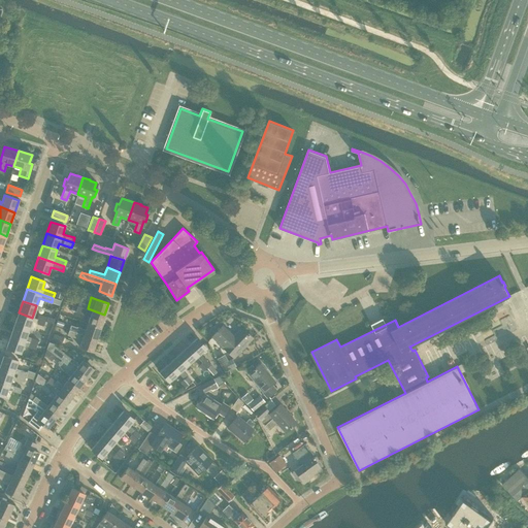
[(88,322),(100,326),(104,315),(88,308),(87,309),(84,308),(85,307),(77,305),(75,311),(90,317),(88,322)]
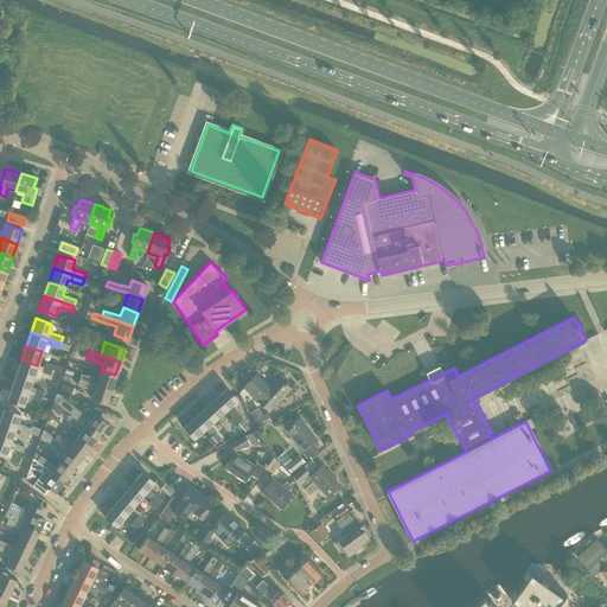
[(32,378),(37,365),(21,359),(17,374),(32,378)]
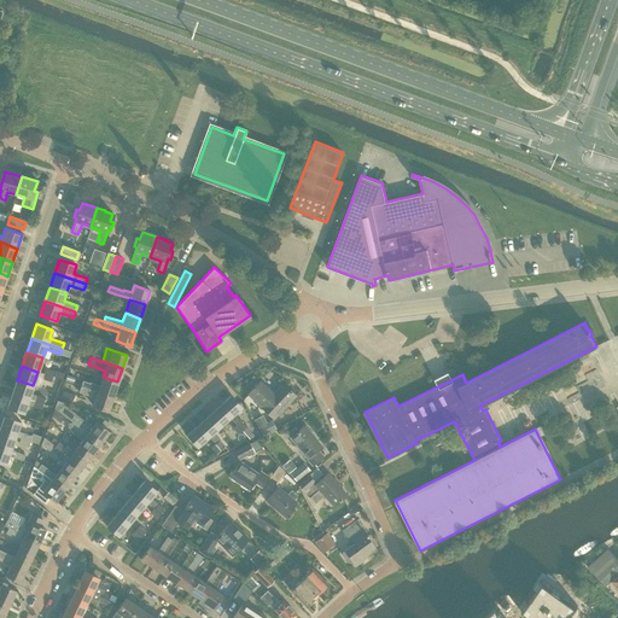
[(81,385),(112,396),(117,382),(103,377),(99,386),(89,383),(82,380),(81,385)]
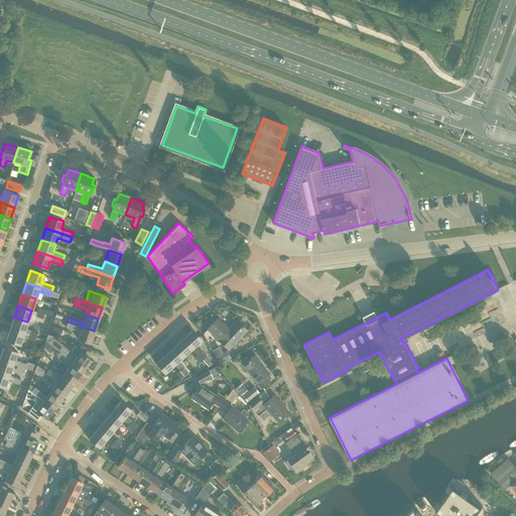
[(24,334),(27,321),(14,317),(10,329),(24,334)]
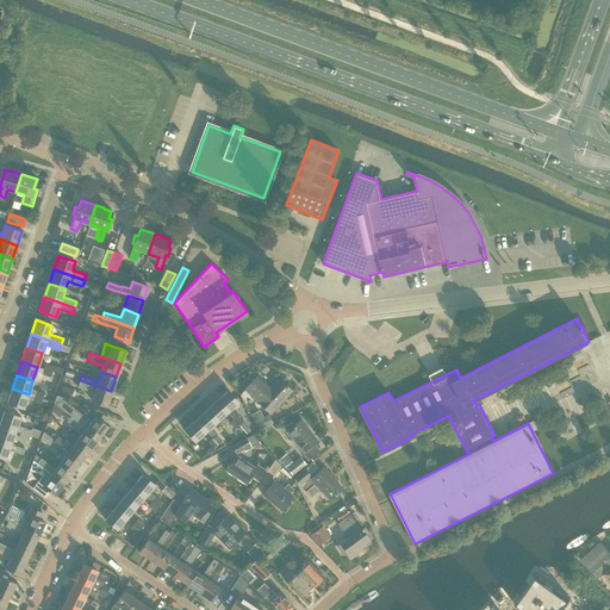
[(279,378),(269,387),(256,375),(244,388),(257,402),(271,414),(292,391),(279,378)]
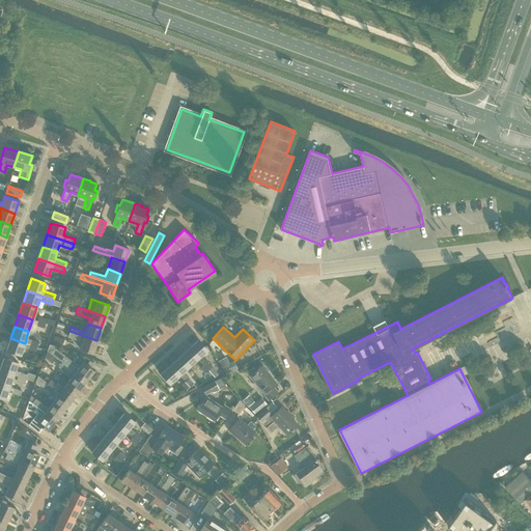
[(92,354),(96,340),(70,331),(67,337),(82,341),(80,348),(92,354)]
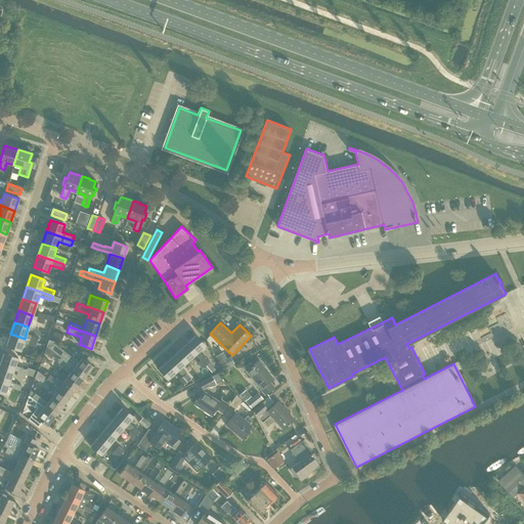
[(62,342),(66,336),(53,332),(51,338),(62,342)]
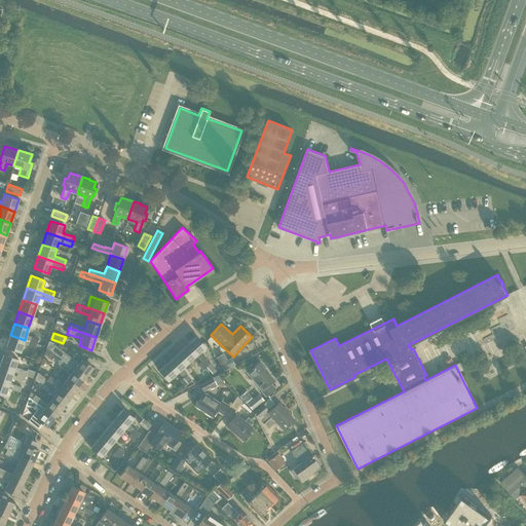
[(20,351),(25,340),(10,335),(6,347),(20,351)]
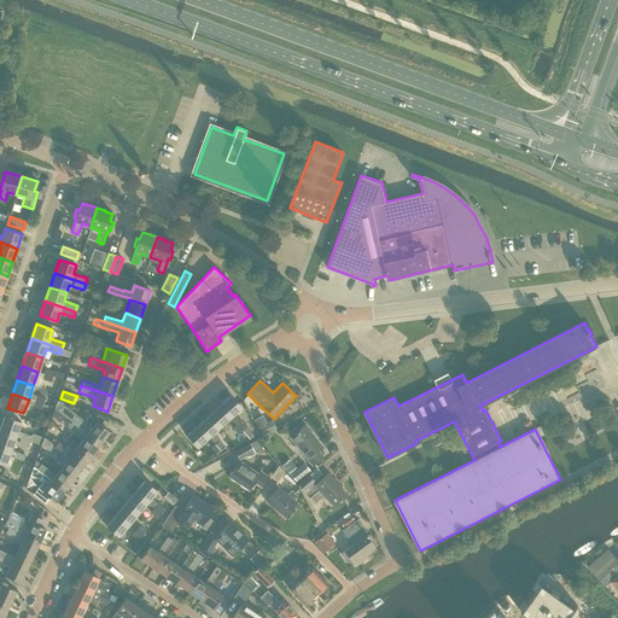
[(231,395),(220,406),(231,417),(237,424),(243,430),(243,431),(250,438),(254,435),(246,426),(234,413),(242,407),(231,395)]
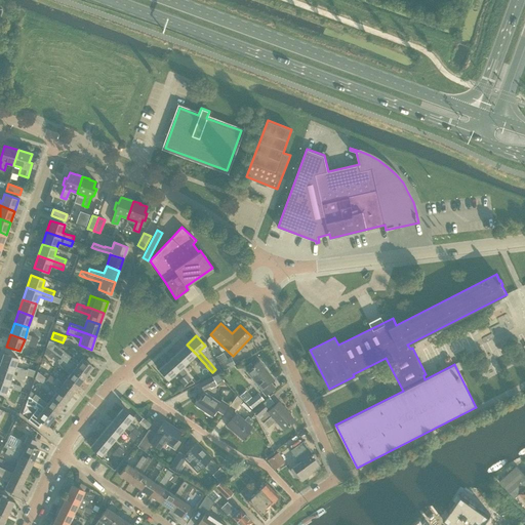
[(56,342),(49,340),(47,347),(54,349),(56,342)]
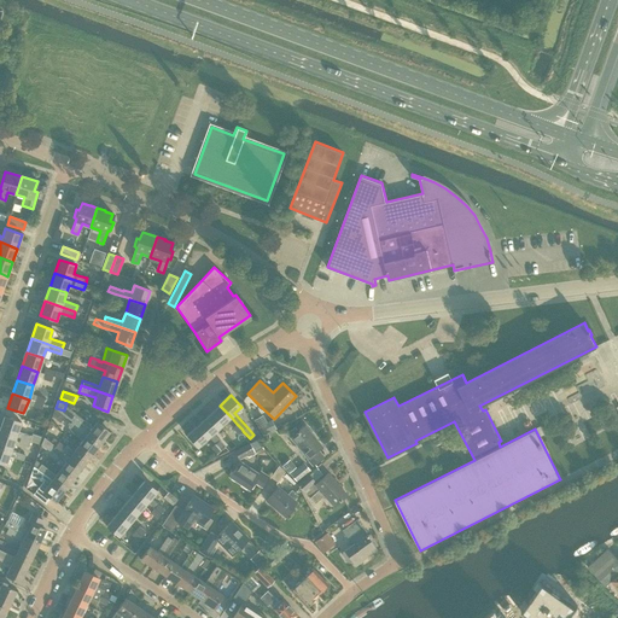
[(231,417),(220,406),(209,415),(220,427),(231,417)]
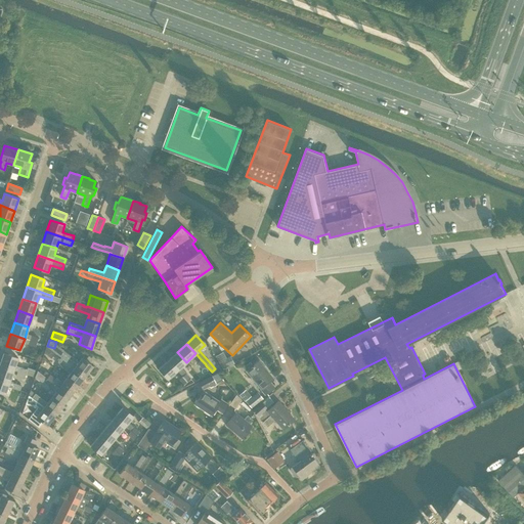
[(44,352),(51,358),(55,353),(46,346),(44,352)]
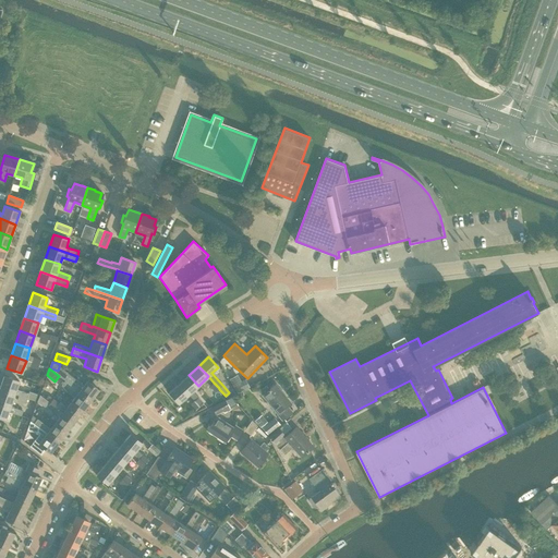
[(67,380),(91,399),(98,389),(86,381),(83,386),(65,373),(61,378),(65,381),(67,380)]
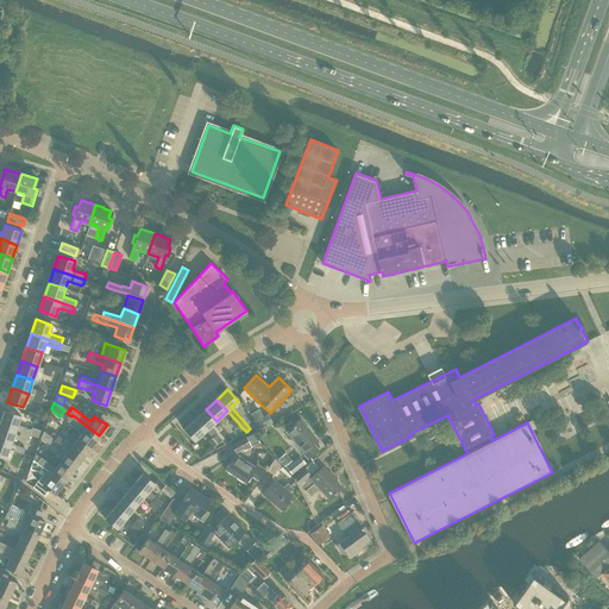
[(267,426),(272,422),(268,414),(263,416),(259,408),(250,413),(258,429),(267,425),(267,426)]
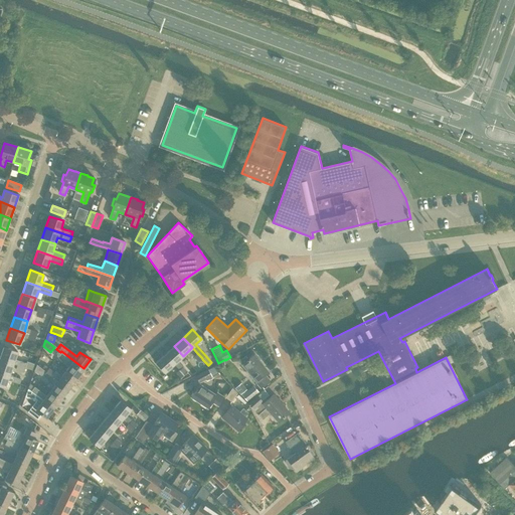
[(179,370),(184,375),(187,372),(182,366),(177,360),(183,356),(174,346),(165,354),(174,364),(179,369),(179,370)]
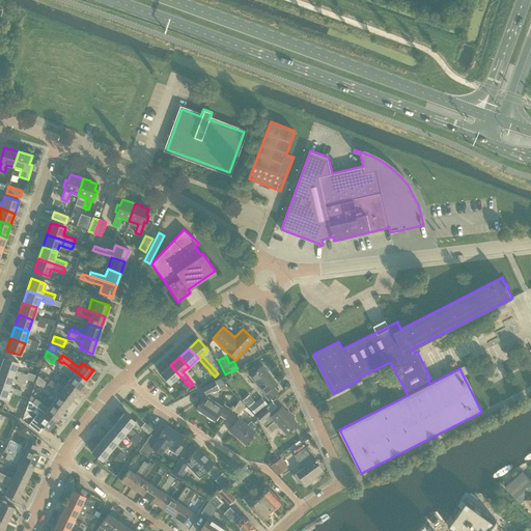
[(18,376),(26,380),(27,374),(19,371),(19,372),(15,370),(18,363),(3,358),(0,367),(0,370),(14,375),(14,374),(18,376)]
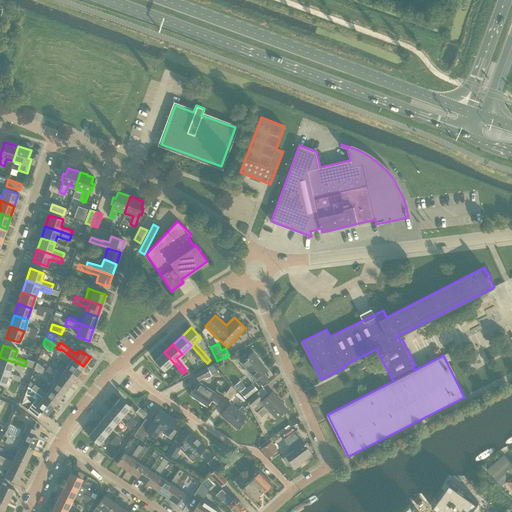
[(76,376),(83,366),(61,349),(60,350),(57,354),(69,363),(65,368),(76,376)]
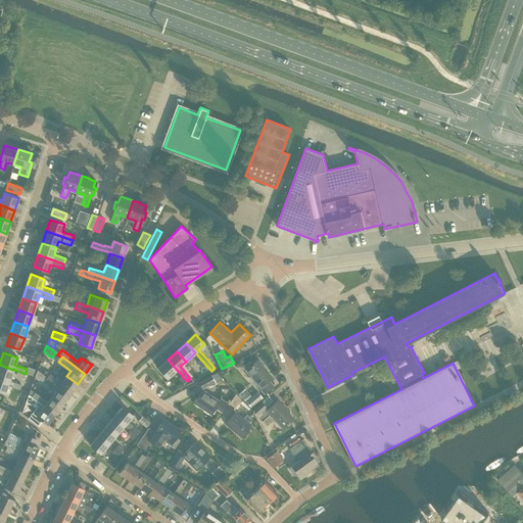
[(167,378),(177,370),(168,360),(158,368),(167,378)]
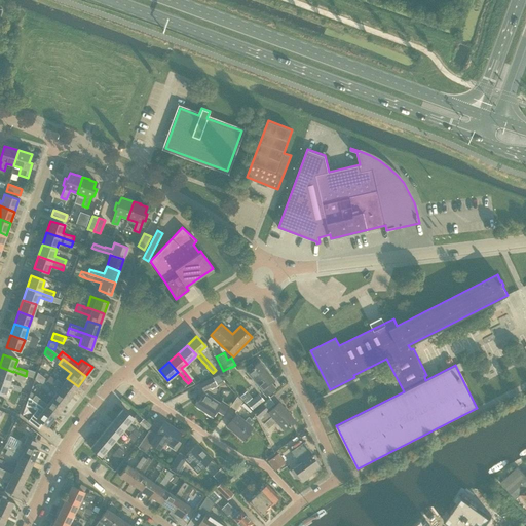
[(265,397),(275,388),(270,382),(273,380),(260,363),(248,373),(262,390),(261,390),(265,397)]
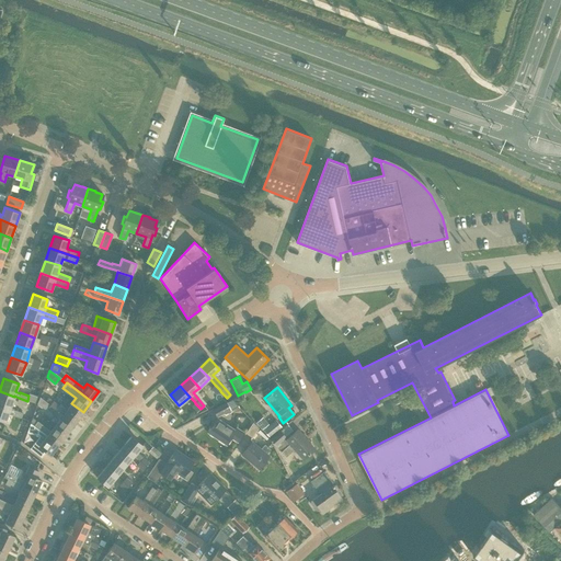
[(0,391),(0,405),(10,409),(14,397),(0,391)]
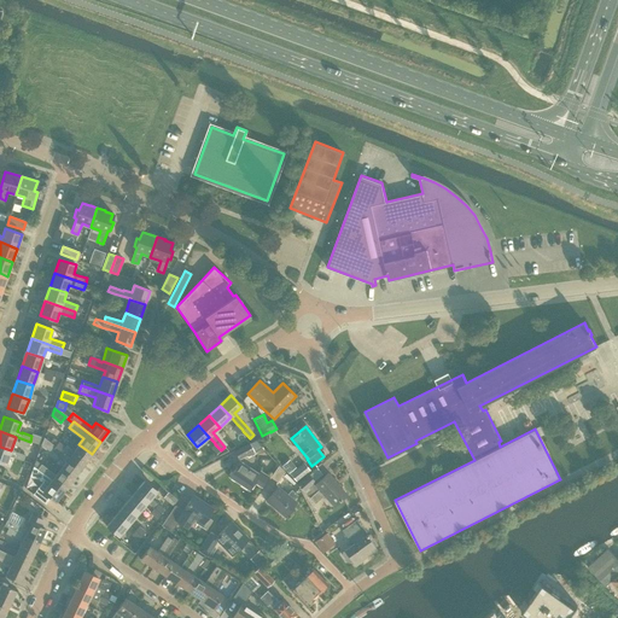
[(257,439),(250,443),(238,449),(242,458),(262,447),(257,439)]
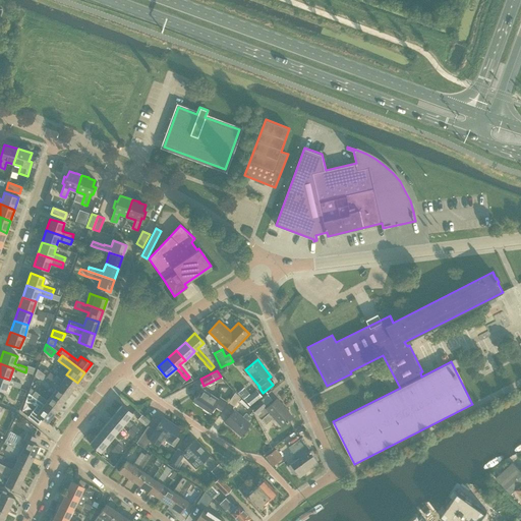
[(47,374),(70,392),(77,383),(66,374),(61,381),(55,375),(55,377),(49,371),(47,374)]
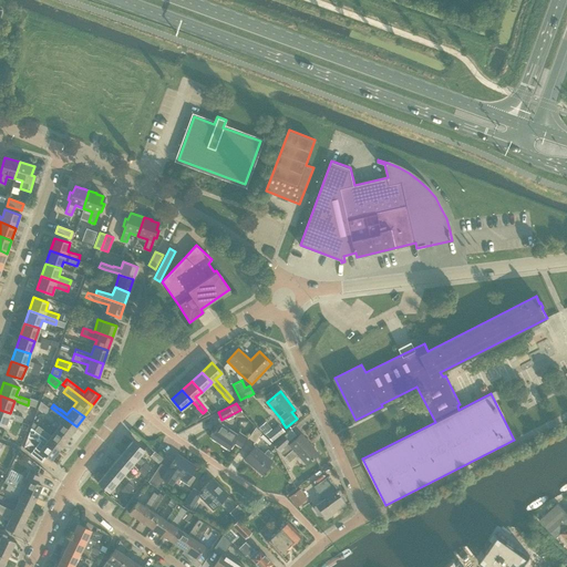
[(57,429),(68,437),(76,426),(51,408),(47,413),(60,423),(57,429)]
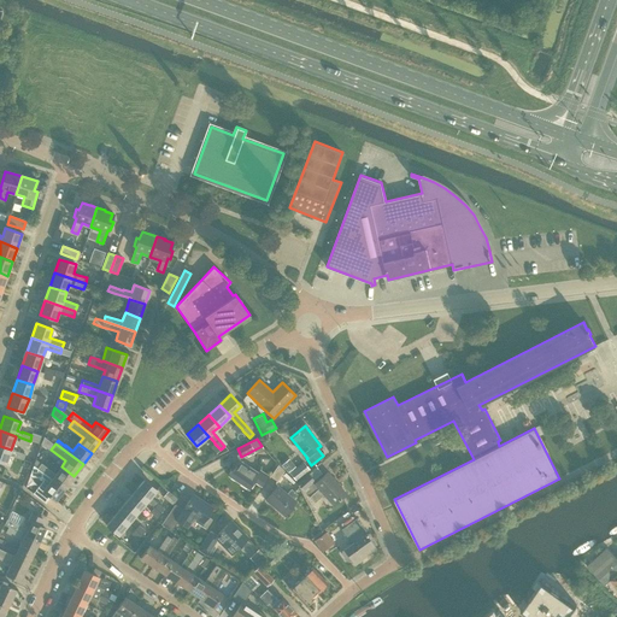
[(216,453),(221,450),(215,444),(210,447),(216,453)]
